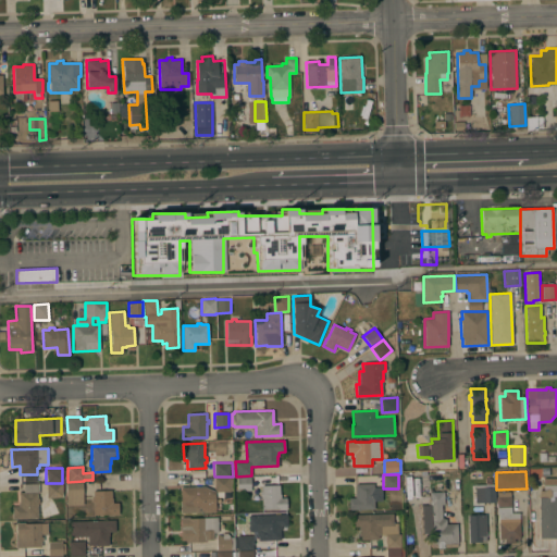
[(230,477),(230,478),(233,478),(233,491),(230,491),(230,492),(229,492),(229,496),(223,496),(223,491),(214,491),(214,478),(230,477)]
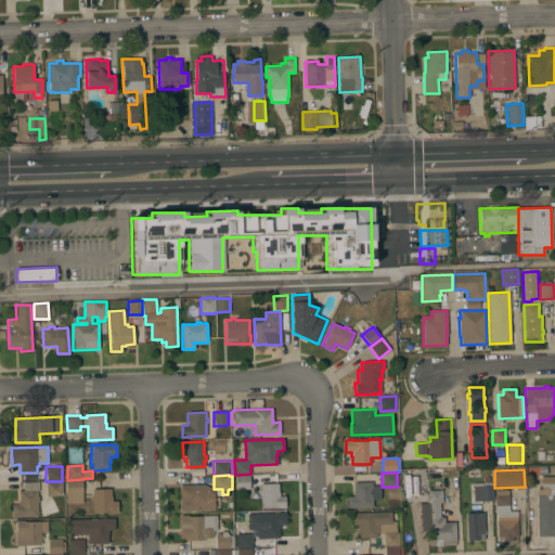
[(236,489),(235,475),(249,475),(249,489),(236,489)]
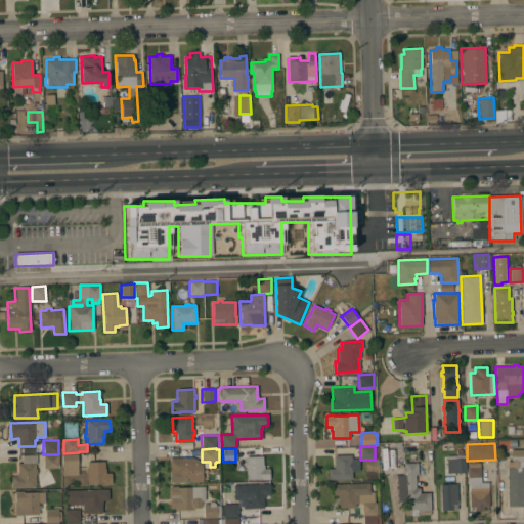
[(523,506),(508,507),(507,461),(512,461),(511,449),(523,449),(523,506)]
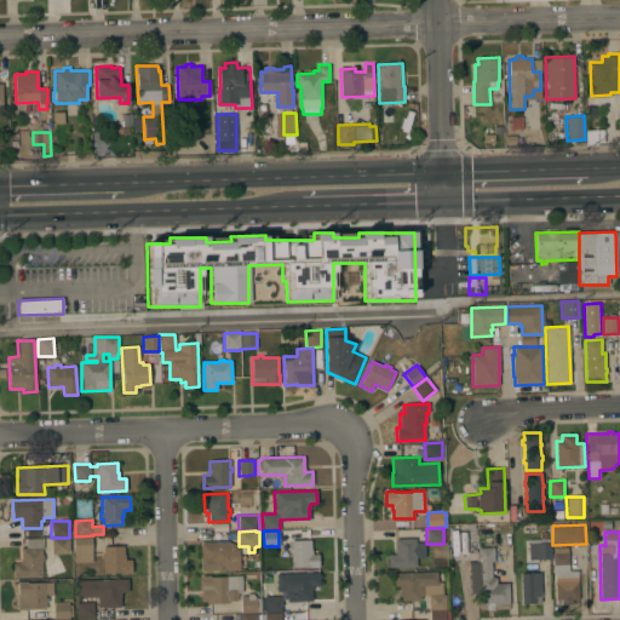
[(73,537),(92,537),(92,562),(74,563),(73,537)]
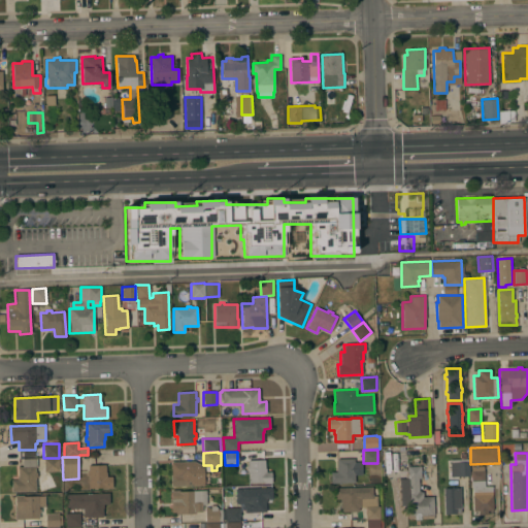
[(11,492),(11,480),(18,480),(17,475),(18,475),(18,466),(23,466),(22,459),(36,458),(36,467),(35,467),(35,472),(37,472),(37,477),(37,482),(36,482),(36,491),(11,492)]
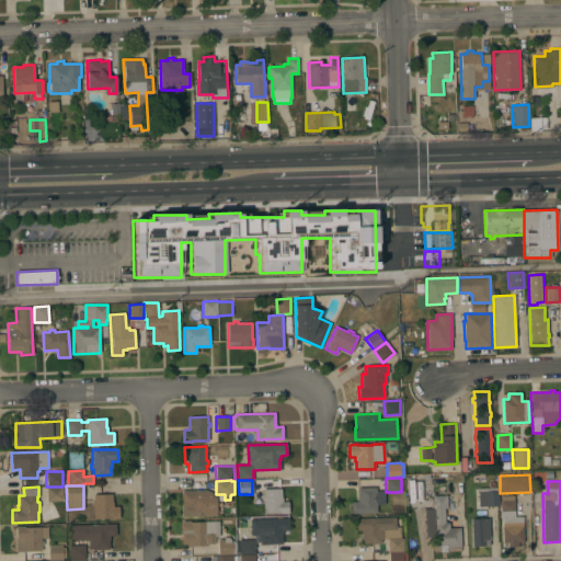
[(63,501),(47,501),(46,487),(63,487),(63,501)]
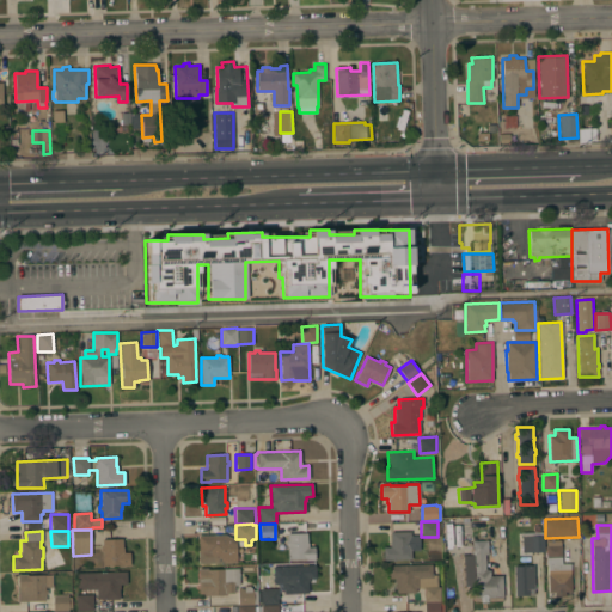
[(383,560),(383,548),(390,546),(390,540),(391,540),(391,532),(410,531),(410,538),(412,538),(412,549),(411,549),(411,560),(383,560)]
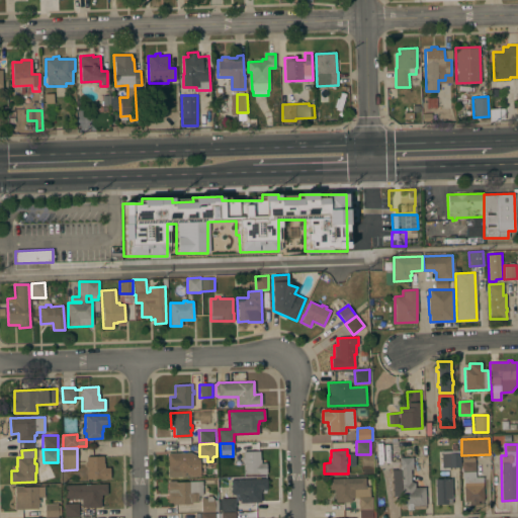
[(441,467),(441,450),(460,449),(461,466),(441,467)]
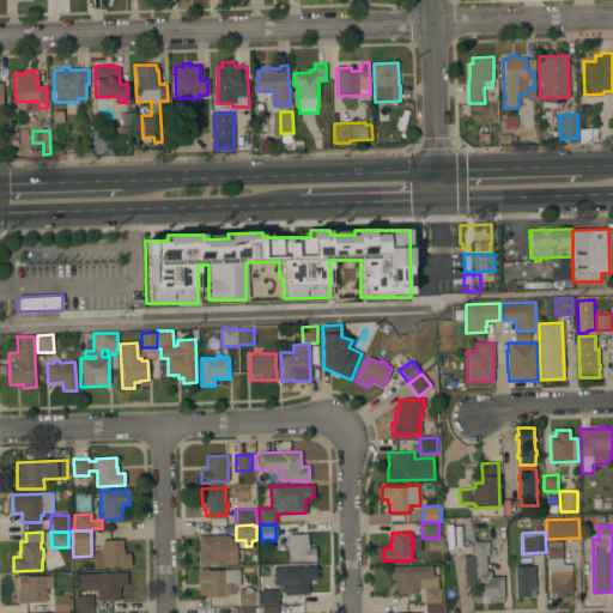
[(308,533),(308,544),(309,544),(309,547),(315,547),(315,560),(305,560),(289,560),(287,546),(286,546),(285,540),(287,540),(287,534),(308,533)]
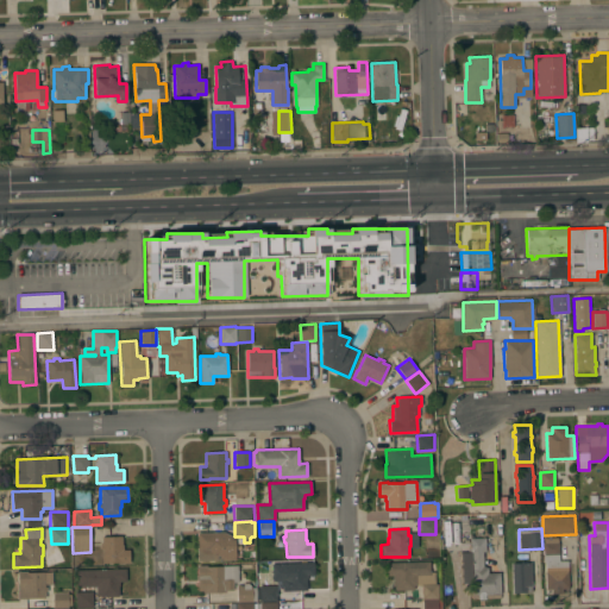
[(236,560),(198,560),(196,532),(224,532),(234,538),(236,560)]
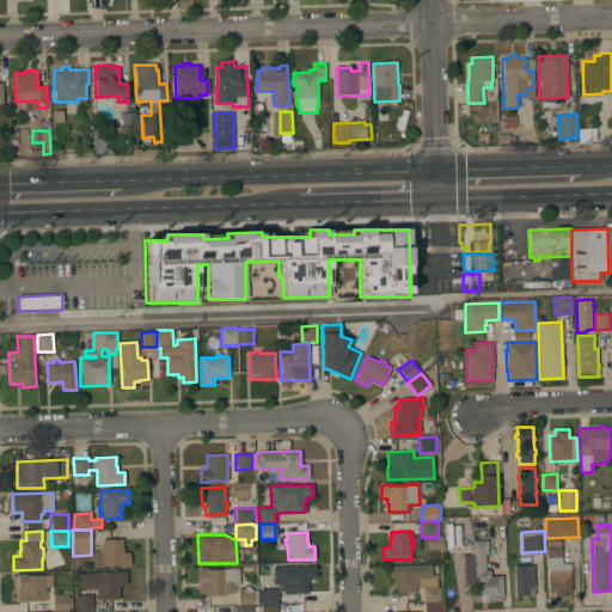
[(102,551),(101,551),(101,545),(102,545),(102,539),(122,538),(122,548),(123,548),(123,552),(130,552),(130,565),(121,565),(120,565),(103,565),(102,551)]
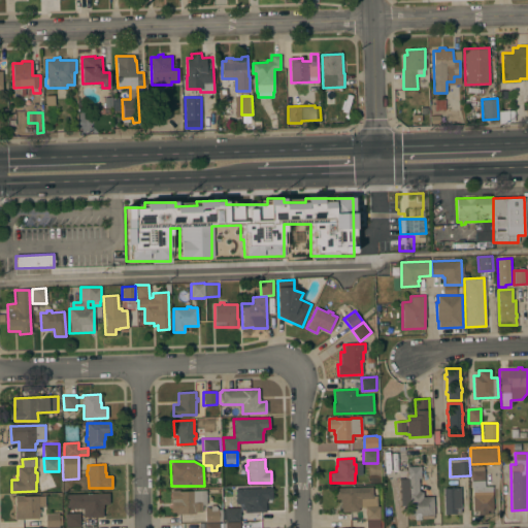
[(408,479),(407,479),(407,465),(421,465),(421,477),(418,477),(419,491),(421,491),(421,492),(423,492),(423,496),(425,496),(425,494),(429,494),(429,497),(433,496),(434,515),(426,515),(426,516),(416,517),(416,515),(410,516),(408,479)]
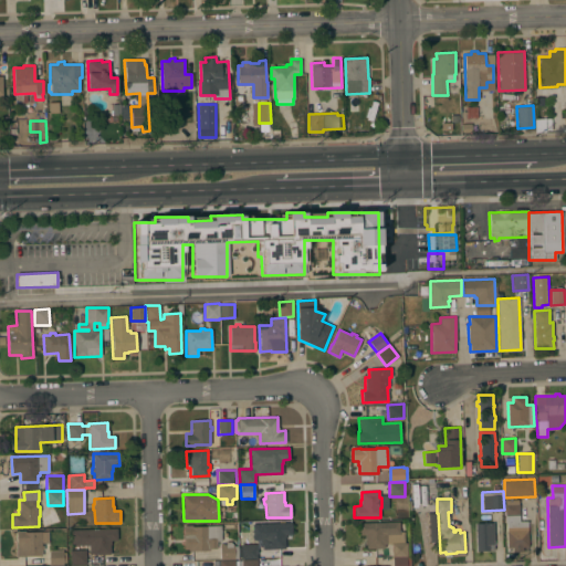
[(528,546),(523,546),(523,552),(513,552),(513,547),(507,547),(506,522),(505,523),(504,504),(505,504),(505,500),(519,499),(520,521),(527,521),(528,546)]
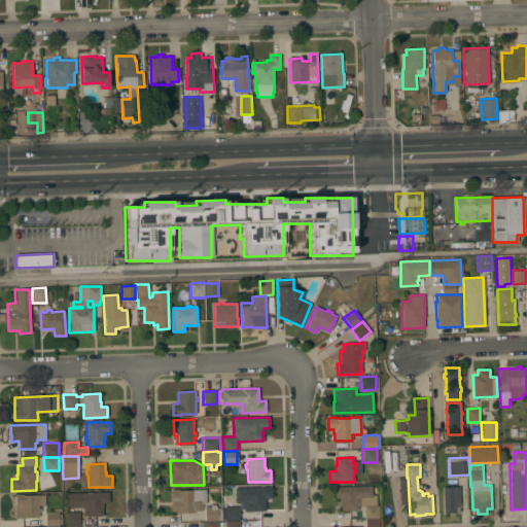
[(50,472),(55,485),(40,490),(38,478),(50,472)]
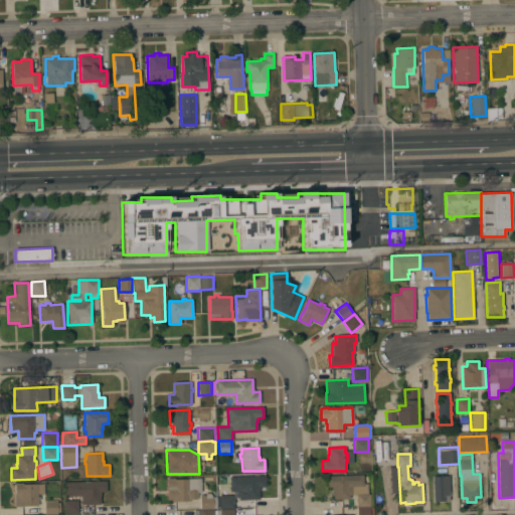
[(265,475),(266,486),(260,486),(260,490),(259,490),(260,499),(242,500),(242,497),(242,494),(240,494),(240,490),(230,490),(229,477),(265,475)]
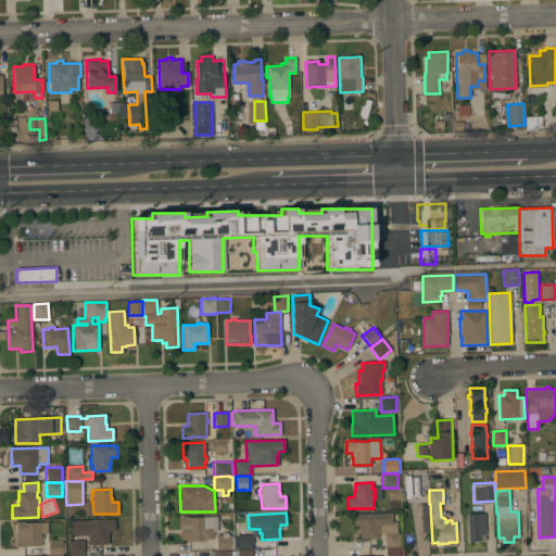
[(392,513),(392,522),(396,522),(397,533),(400,533),(400,546),(384,546),(384,533),(377,534),(378,539),(359,539),(359,530),(358,530),(358,526),(352,526),(352,514),(392,513)]
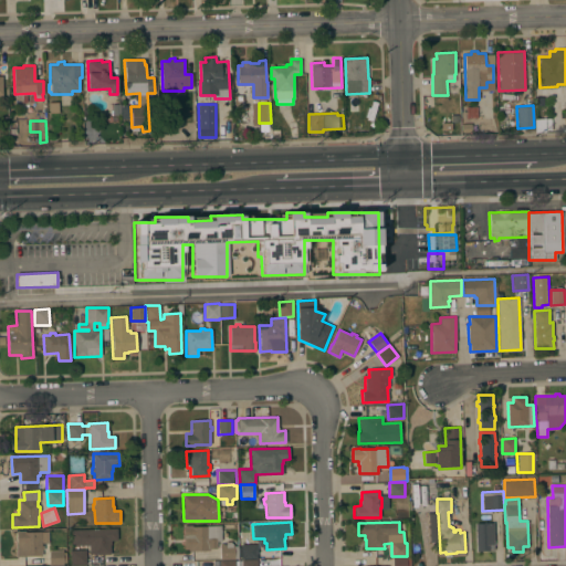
[(494,549),(477,551),(475,523),(493,523),(494,549)]
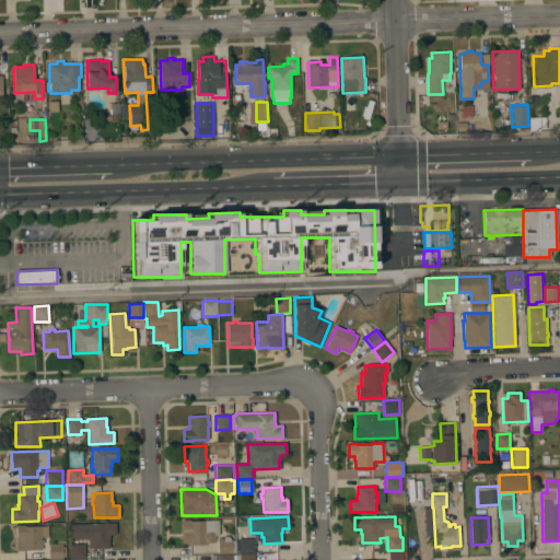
[(219,520),(219,536),(229,536),(229,537),(230,537),(230,539),(232,539),(232,540),(236,540),(236,552),(218,553),(218,543),(207,543),(207,553),(190,553),(189,545),(186,545),(186,543),(182,544),(181,531),(182,531),(182,521),(219,520)]
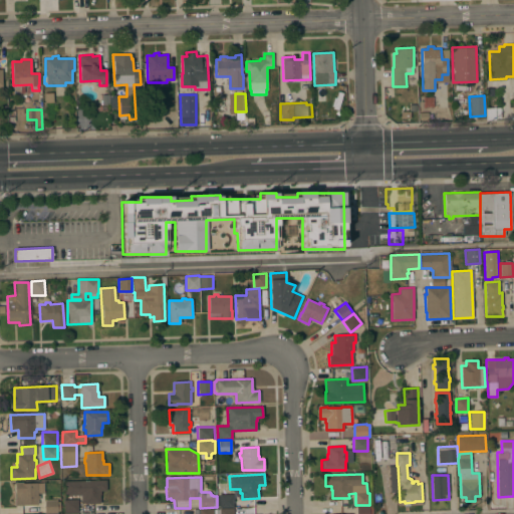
[(106,480),(106,490),(100,490),(100,494),(99,494),(100,503),(84,504),(84,503),(81,503),(80,495),(64,495),(64,481),(106,480)]
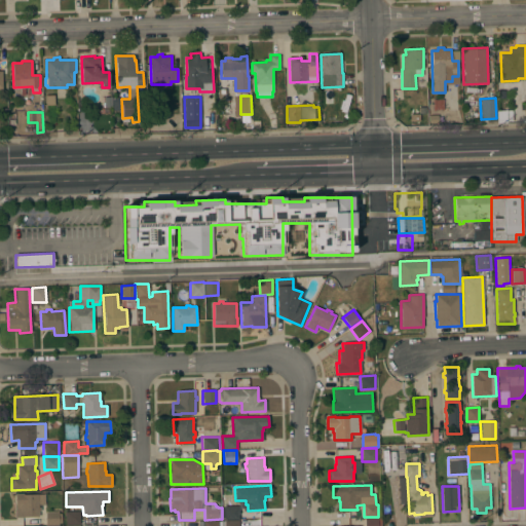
[(14,494),(24,493),(24,494),(45,493),(45,506),(40,506),(41,511),(39,511),(39,517),(38,517),(38,525),(23,525),(23,517),(15,517),(14,494)]
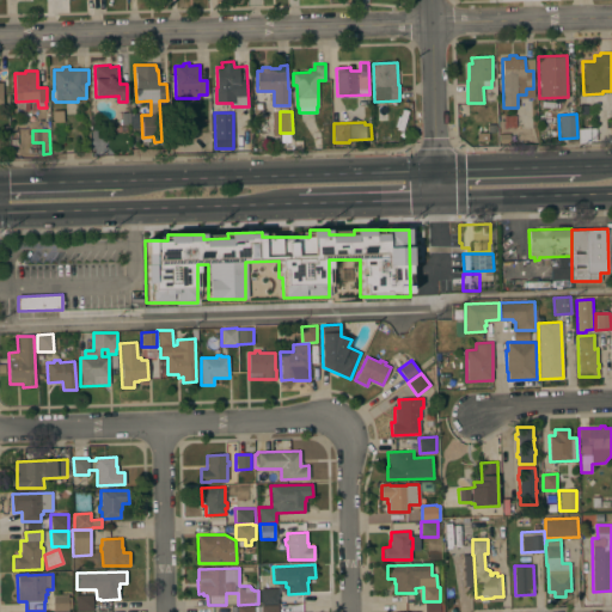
[(277,604),(262,604),(261,580),(270,580),(270,588),(277,588),(277,604)]
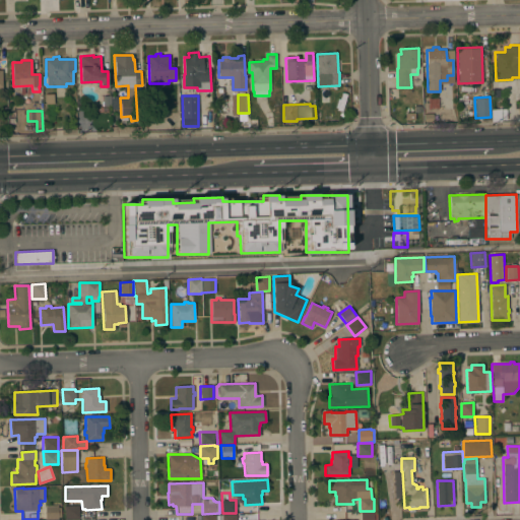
[(58,505),(58,507),(61,507),(61,517),(58,517),(58,518),(45,519),(45,517),(44,518),(44,508),(45,508),(45,506),(58,505)]
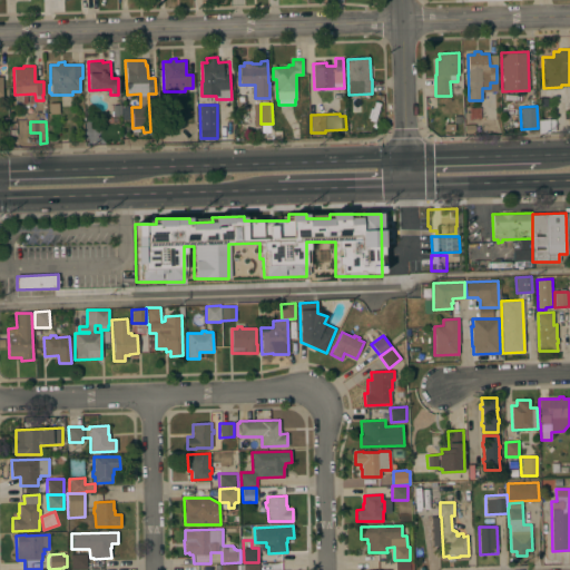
[(70,553),(87,553),(87,568),(70,568),(70,553)]
